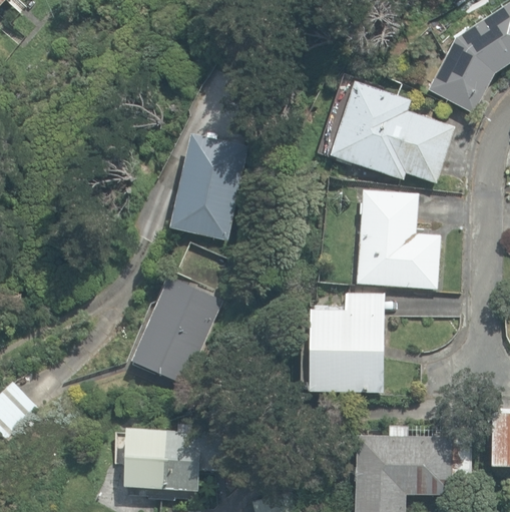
[(426,89),(472,113),(493,73),(509,61),(509,0),(454,37),(426,89)]
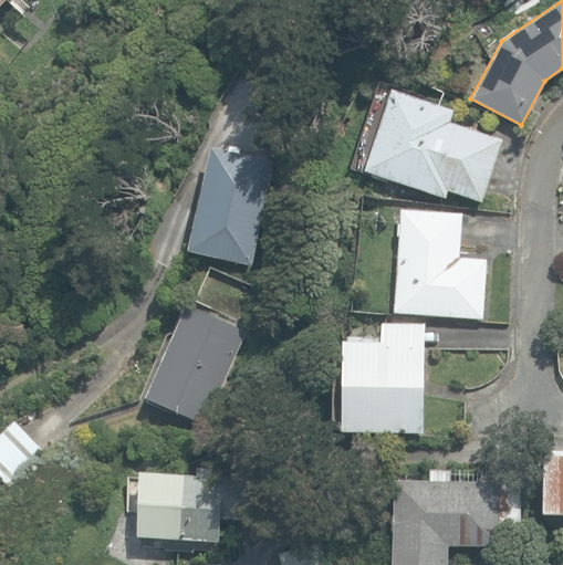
[(446,190),(479,201),(500,139),(449,122),(452,110),(392,90),(364,171),(444,198),(446,190)]
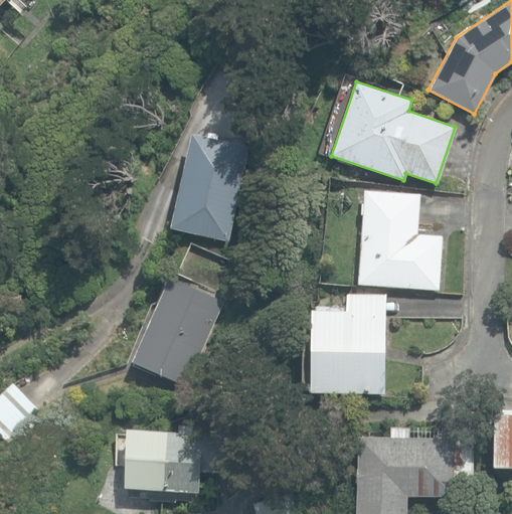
[(170,227),(226,239),(247,147),(191,135),(170,227)]
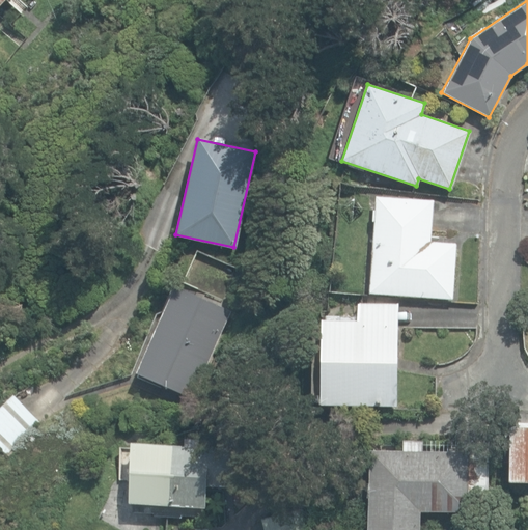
[(368,293),(450,299),(454,243),(431,241),(433,199),(374,196),(368,293)]
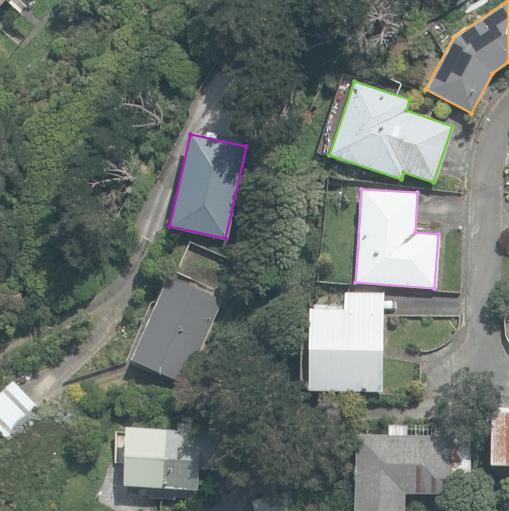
[(130,359),(183,383),(221,299),(168,275),(130,359)]
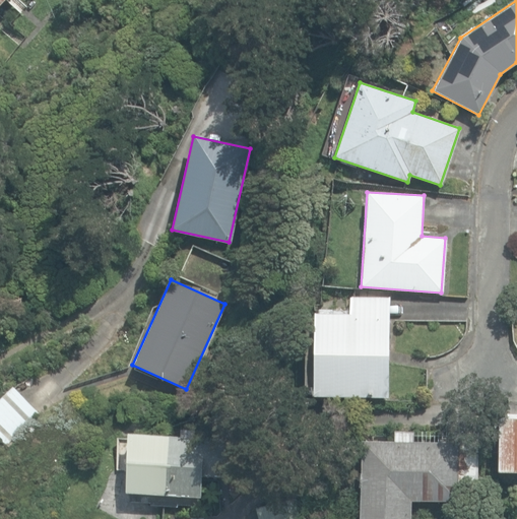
[(313,395),(386,397),(389,297),(349,297),(349,314),(315,313),(313,395)]
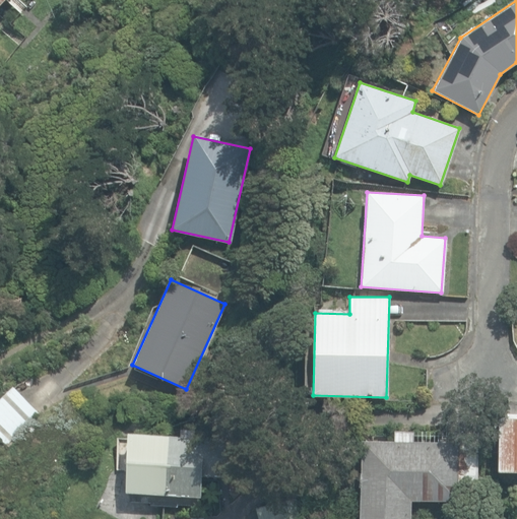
[(0,440),(5,446),(39,413),(12,385),(0,396),(0,440)]
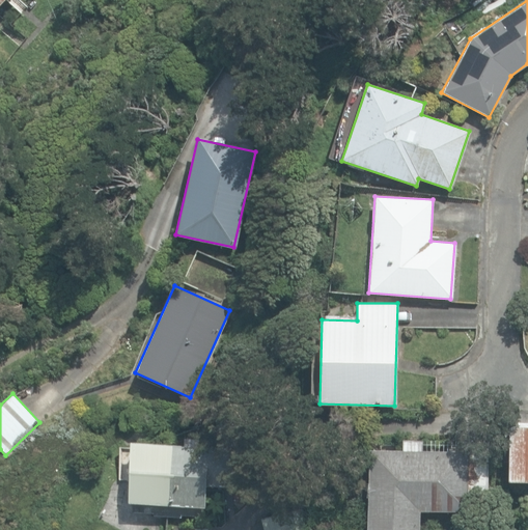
[(508,482),(527,481),(527,421),(508,422),(508,426),(508,482)]
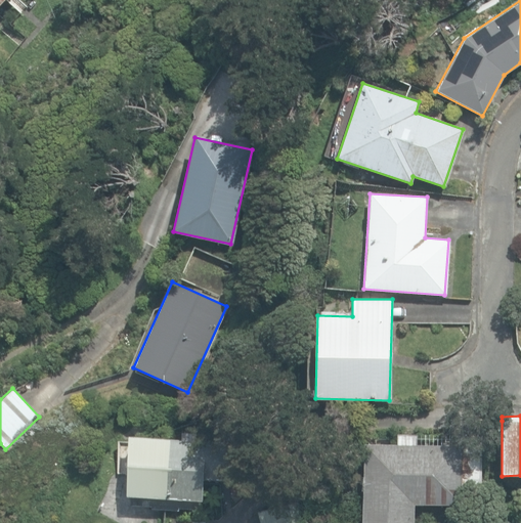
[(361,522),(413,522),(414,504),(461,505),(461,485),(480,485),(481,435),(451,435),(451,445),(416,444),(416,434),(396,434),(396,444),(363,443),(361,522)]
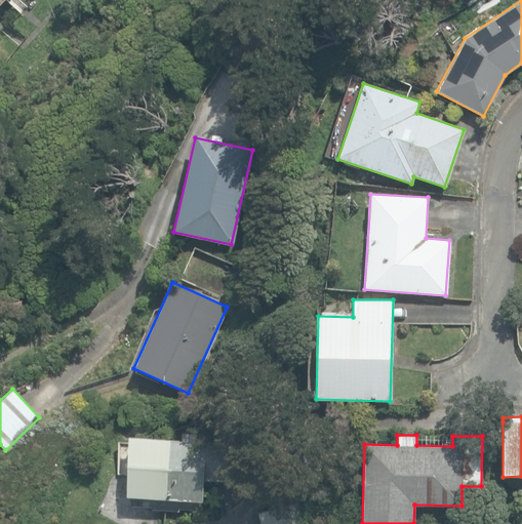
[(150,510),(177,511),(177,509),(199,510),(201,480),(231,482),(233,444),(130,438),(127,506),(150,507),(150,510)]
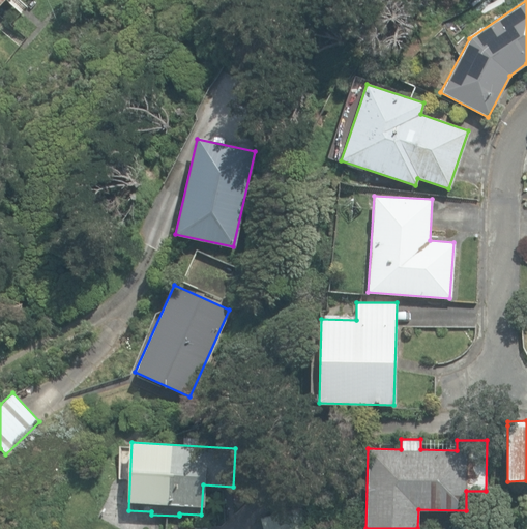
[(261,516),(264,528),(300,528),(295,507),(261,516)]
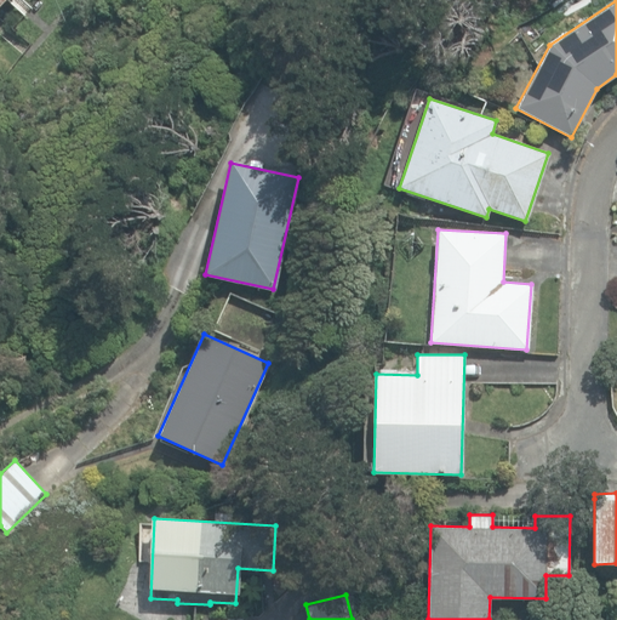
All buildings are outlined.
